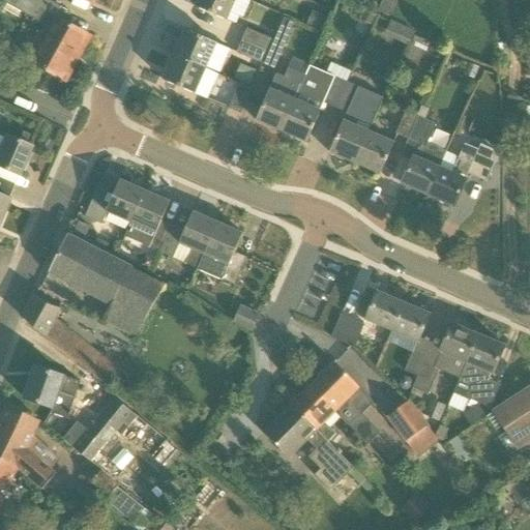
[(62,6),(50,0),(4,0),(4,1),(47,25),(36,43),(29,40),(20,56),(64,81),(88,36),(55,20),(62,6)]
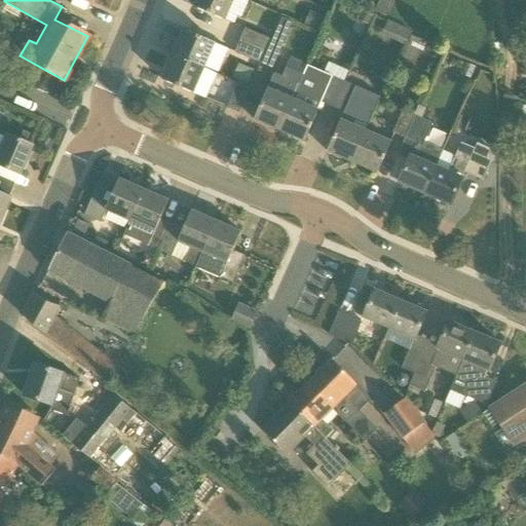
[(225,20),(233,0),(196,0),(194,7),(225,20)]
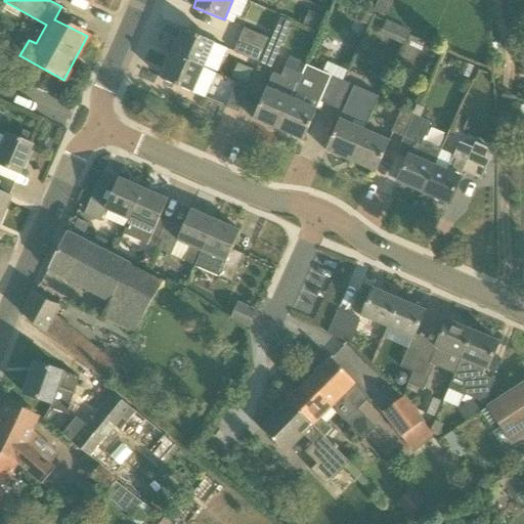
[(386,16),(393,1),(391,0),(378,0),(374,11),(386,16)]
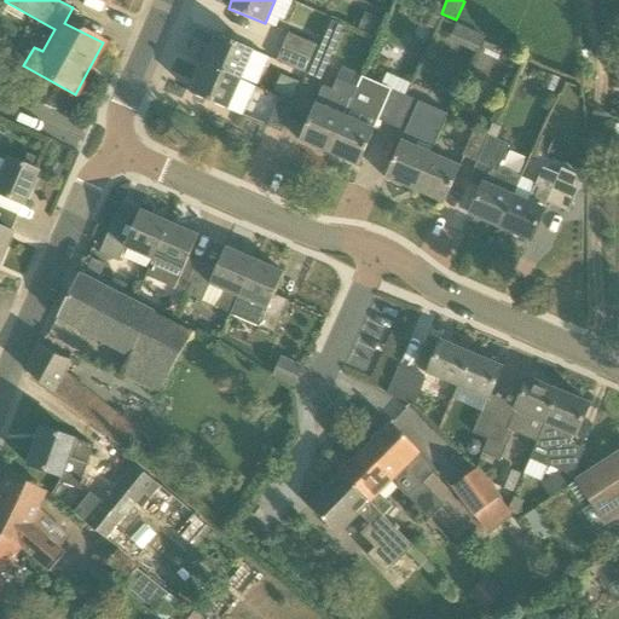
[(437,30),(441,18),(426,12),(421,23),(437,30)]
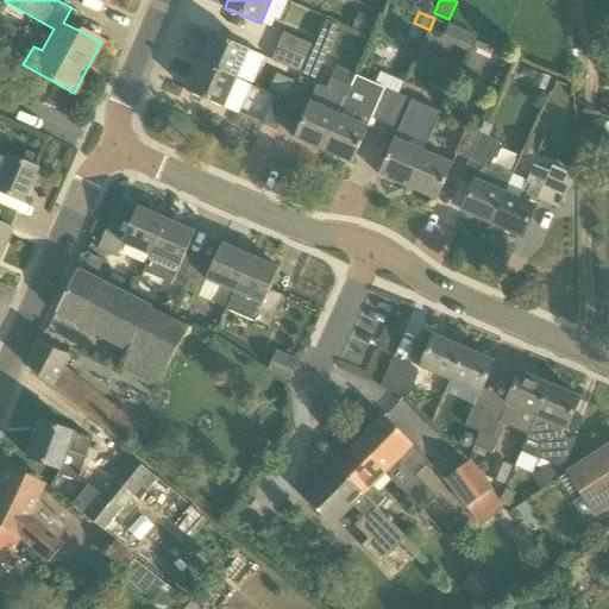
[(377,22),(365,16),(359,30),(371,36),(377,22)]
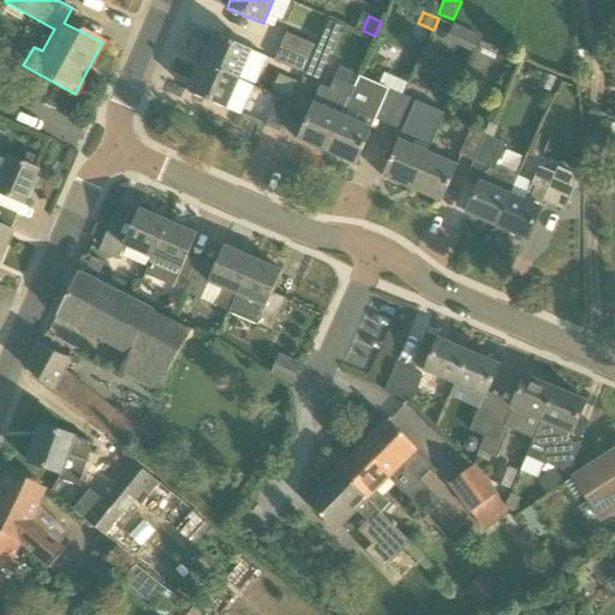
[(305,76),(318,82),(342,25),(330,19),(317,47),(311,61),(305,76)]
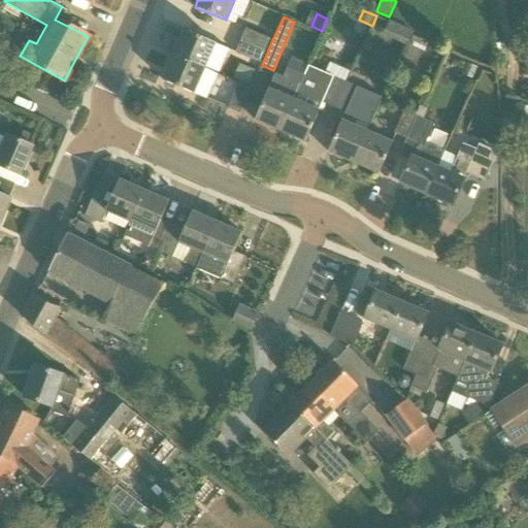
[(267,53),(272,40),(246,29),(241,41),(267,53)]
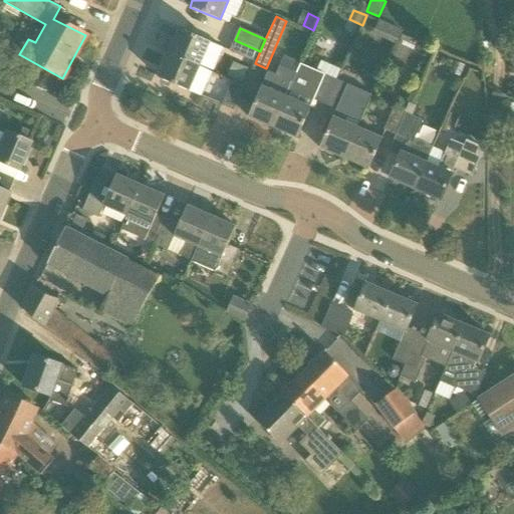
[(170,53),(200,66),(210,42),(180,29),(170,53)]
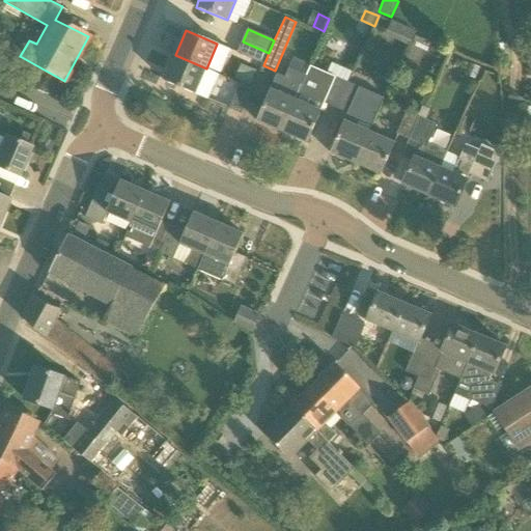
[(263,65),(269,53),(243,42),(238,53),(263,65)]
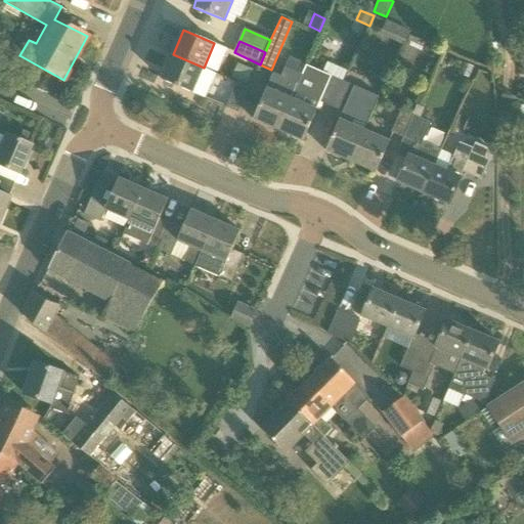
[(192,93),(204,68),(173,54),(162,80),(192,93)]
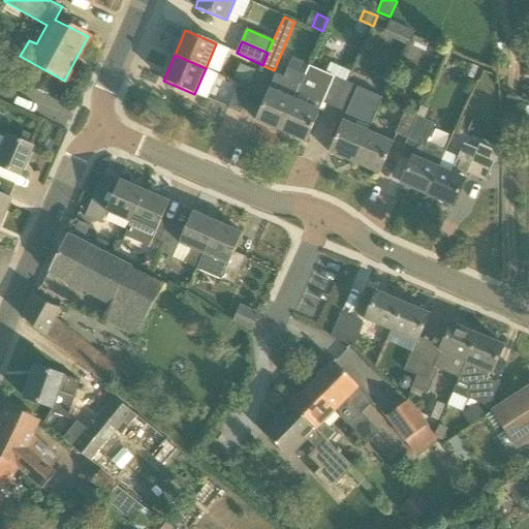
[(244,66),(238,81),(249,86),(255,70),(244,66)]
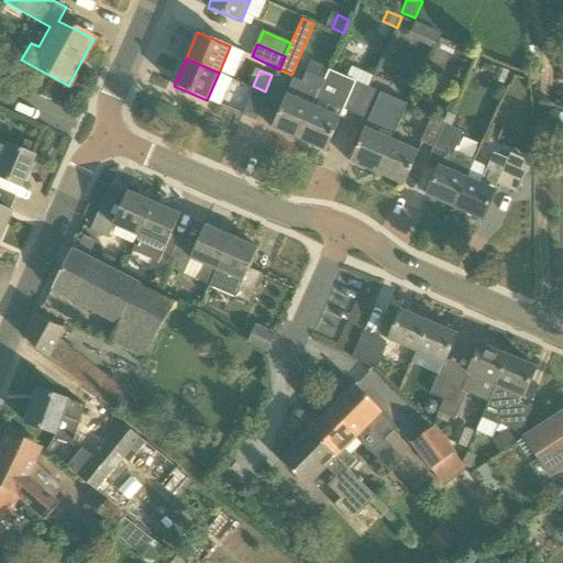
[(327,152),(344,109),(357,116),(370,89),(355,83),(356,81),(329,70),(321,90),(299,140),(327,152)]
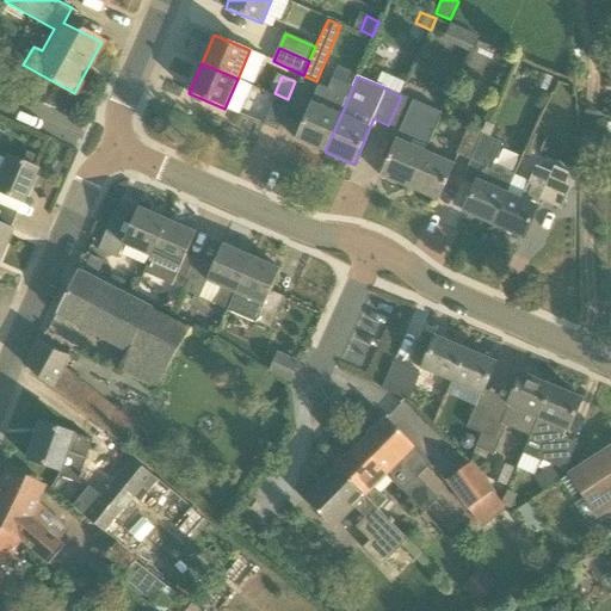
[(296,139),(325,152),(349,98),(319,85),(296,139)]
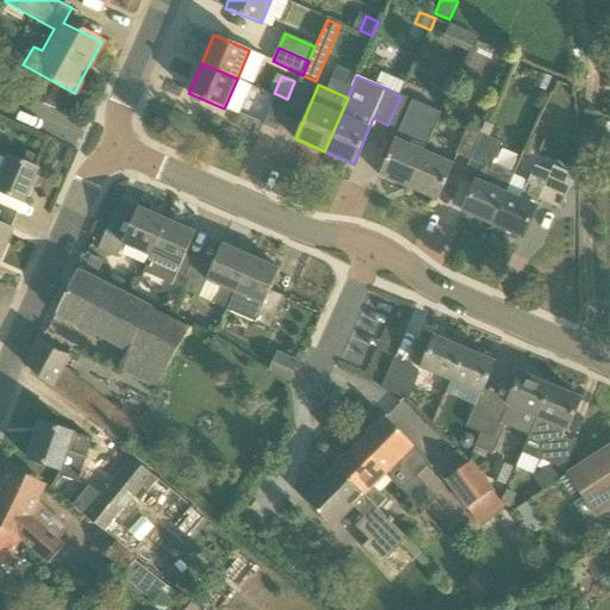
[(278,131),(291,101),(271,93),(275,95),(263,125),(278,131)]
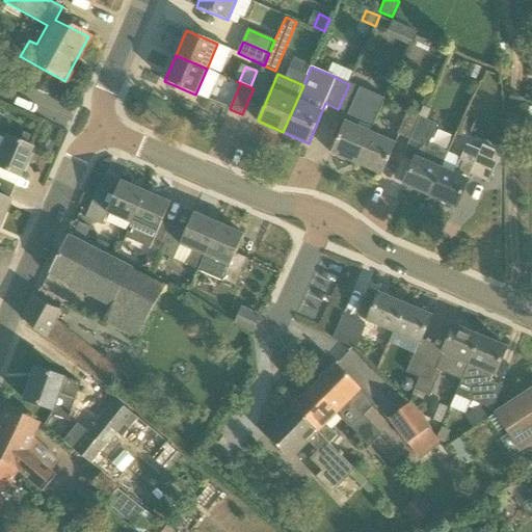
[(356,164),(371,133),(386,100),(349,84),(338,109),(348,113),(331,153),(356,164)]
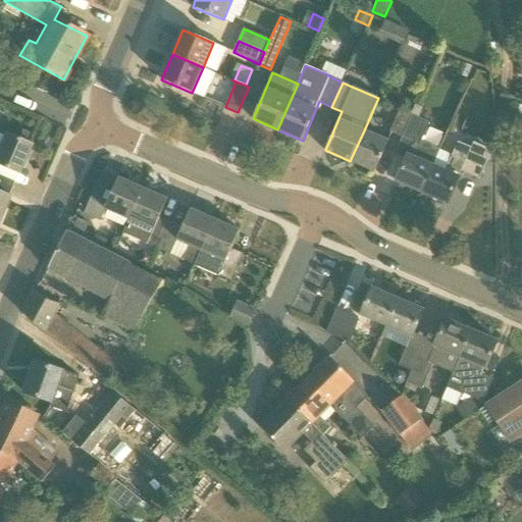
[(217,127),(224,105),(208,100),(202,122),(217,127)]
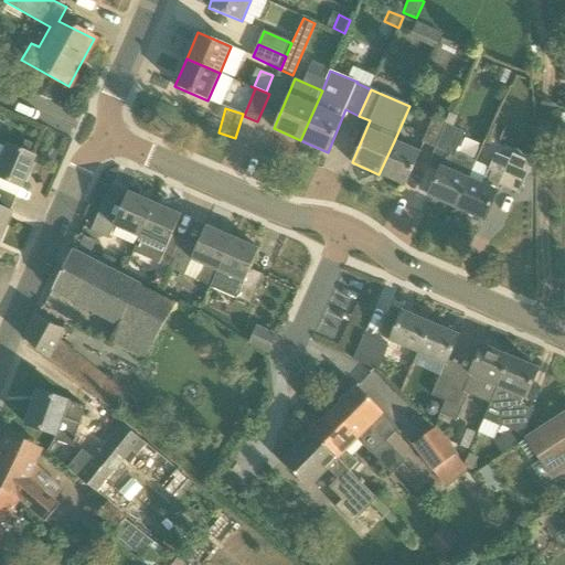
[(458,117),(451,115),(447,125),(436,149),(448,153),(429,196),(457,209),(469,180),(476,162),(456,153),(465,132),(454,128),(458,117)]
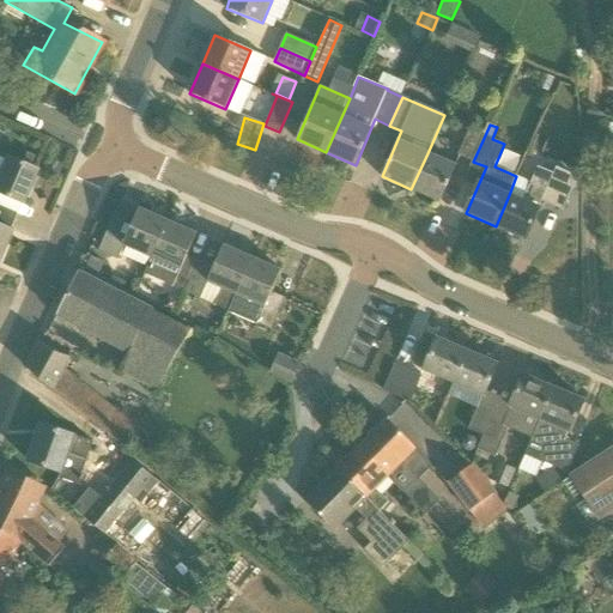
[(473,162),(485,135),(469,128),(459,156),(473,162)]
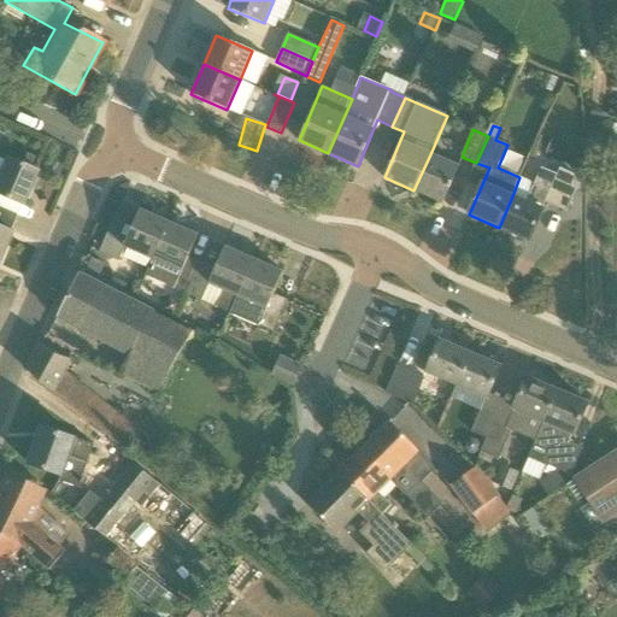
[(458,166),(430,154),(413,191),(444,204),(458,166)]
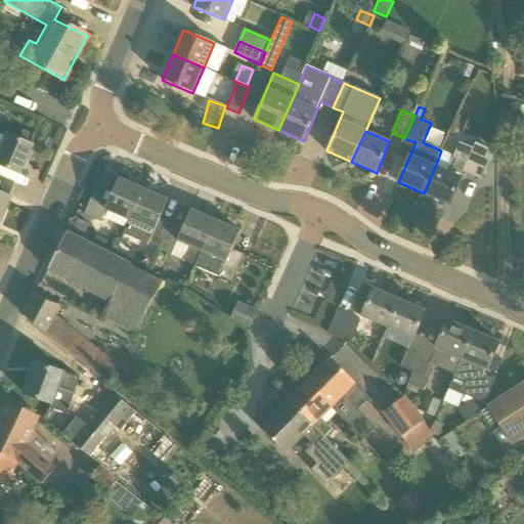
[(0,164),(22,174),(34,145),(8,134),(1,151),(0,149),(0,164)]
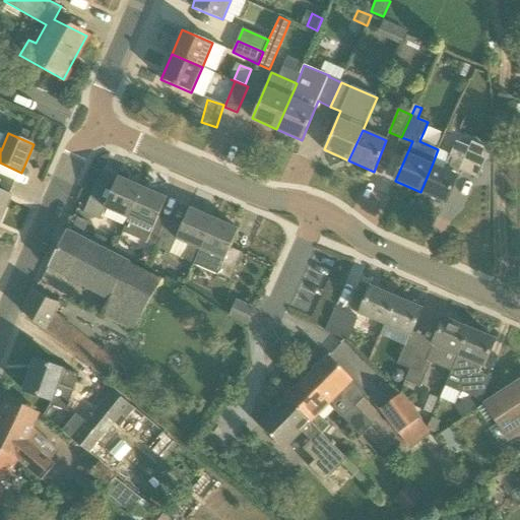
[(471,175),(479,155),(481,151),(457,141),(444,171),(432,166),(420,192),(446,202),(460,170),(471,175)]
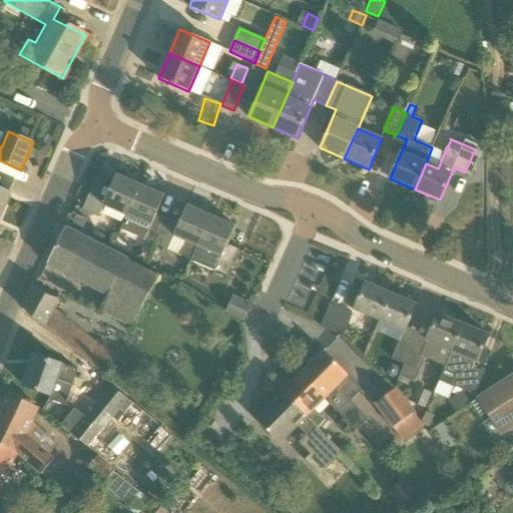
[(126,215),(140,185),(116,174),(108,193),(93,186),(82,212),(97,218),(103,205),(126,215)]
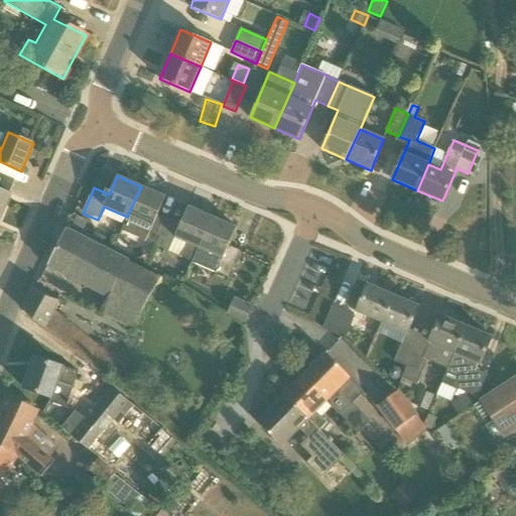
[(157,246),(168,220),(157,215),(165,197),(141,186),(127,217),(128,218),(122,231),(157,246)]
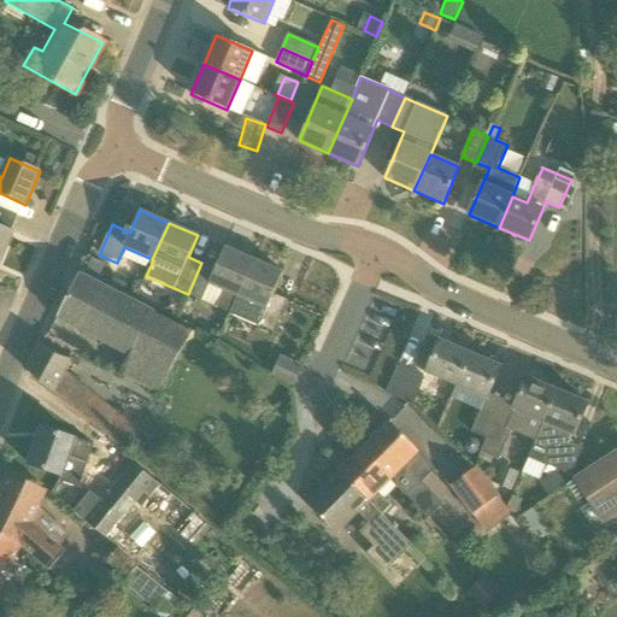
[(0,225),(0,262),(13,231),(0,225)]
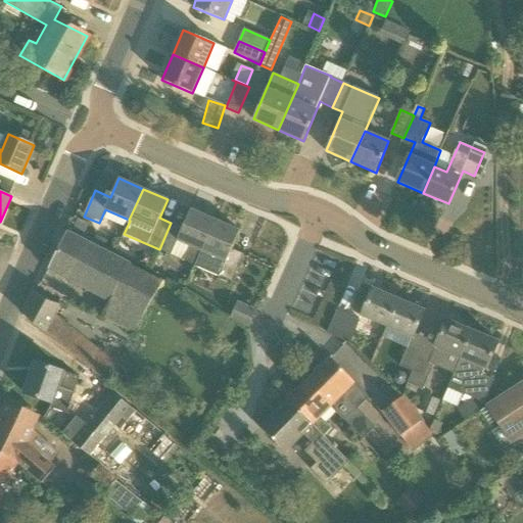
[(195,265),(215,220),(191,209),(183,228),(171,223),(159,249),(195,265)]
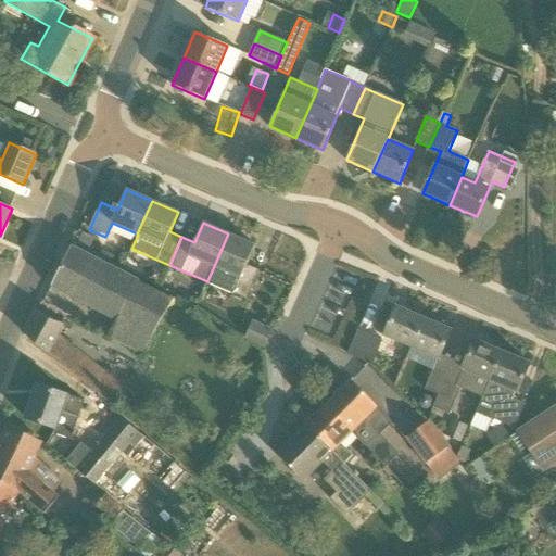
[(228,234),(207,281),(247,299),(258,270),(247,265),(255,245),(228,234)]
